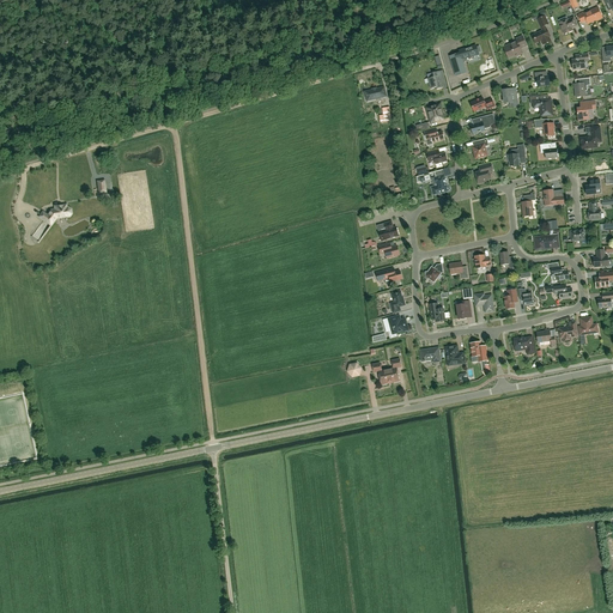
[(602,18),(599,11),(595,12),(594,10),(593,10),(589,11),(589,12),(584,14),(583,12),(578,14),(581,23),(587,20),(588,24),(596,20),(602,18)]
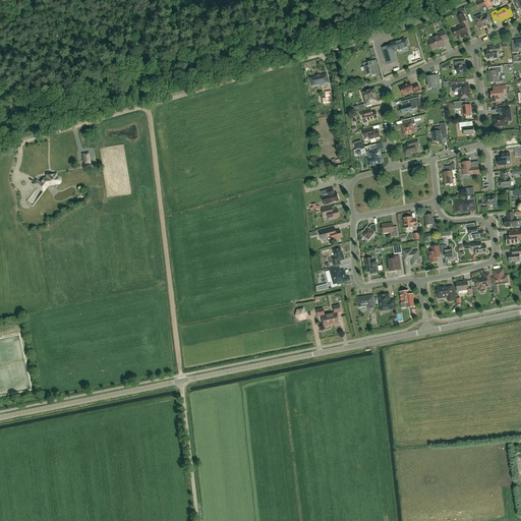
[(453,18),(457,16),(460,23),(461,26),(452,31),(455,37),(458,36),(460,35),(462,38),(468,36),(465,29),(466,27),(464,24),(463,22),(466,20),(463,13),(465,12),(464,9),(452,15),(453,18)]
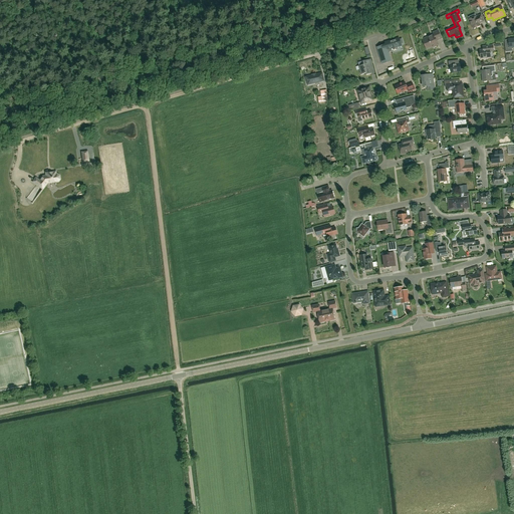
[(479,23),(484,21),(481,15),(477,17),(476,16),(469,19),(473,29),(480,26),(479,23)]
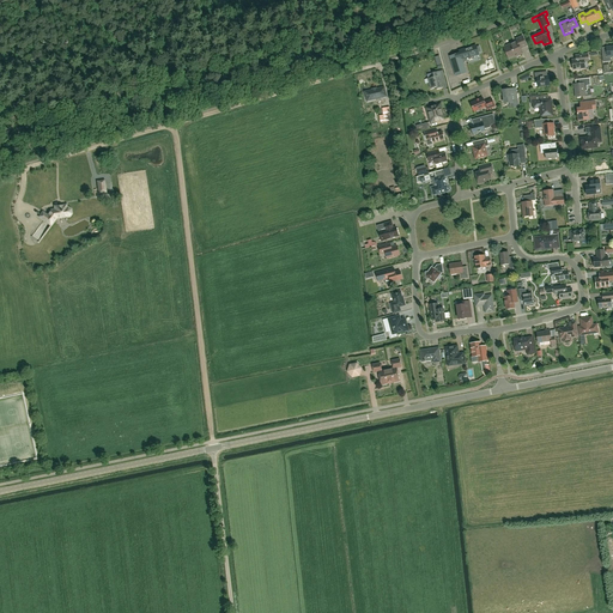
[(516,40),(517,41),(503,47),(509,59),(517,55),(519,56),(523,54),(521,49),(527,46),(522,36),(516,40)]
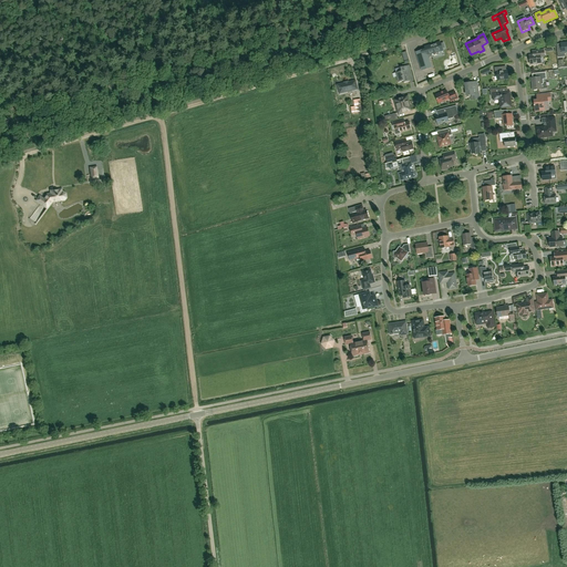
[(566,42),(562,43),(562,49),(557,50),(558,58),(565,57),(565,52),(566,52),(566,42)]
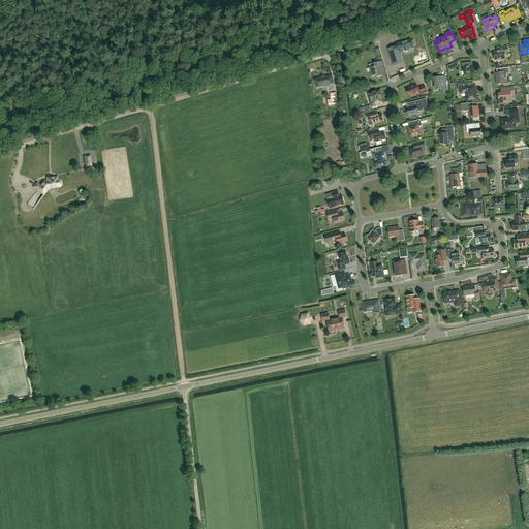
[(411,40),(399,43),(400,45),(389,49),(394,66),(403,63),(400,54),(403,53),(402,50),(413,47),(412,45),(415,44),(413,40),(411,40)]
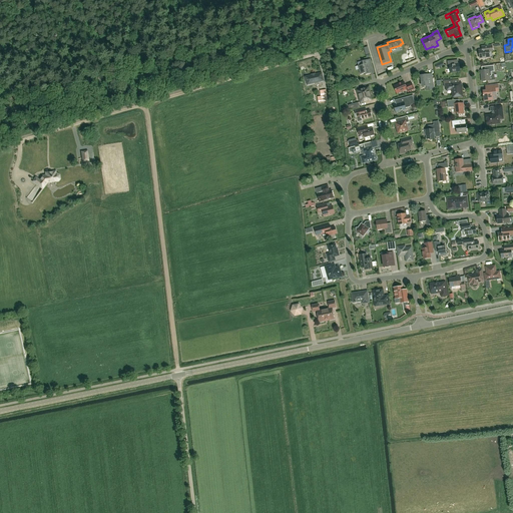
[(485,59),(487,57),(490,57),(489,54),(490,54),(491,53),(490,50),(492,50),(492,45),(483,46),(484,49),(483,50),(479,50),(480,58),(481,58),(483,59),(485,59)]
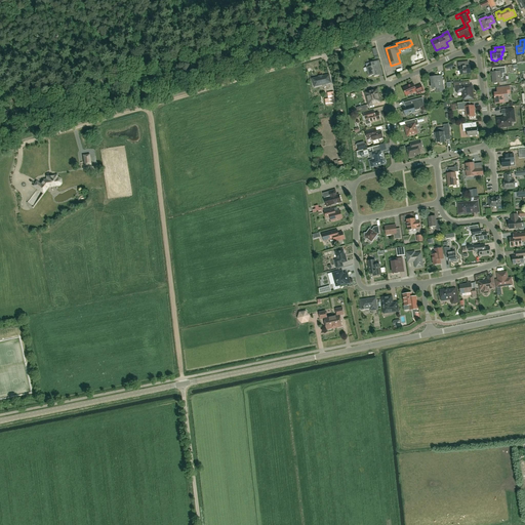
[(371,66),(366,68),(363,69),(364,72),(367,71),(369,76),(374,75),(374,77),(382,75),(378,61),(370,63),(371,66)]
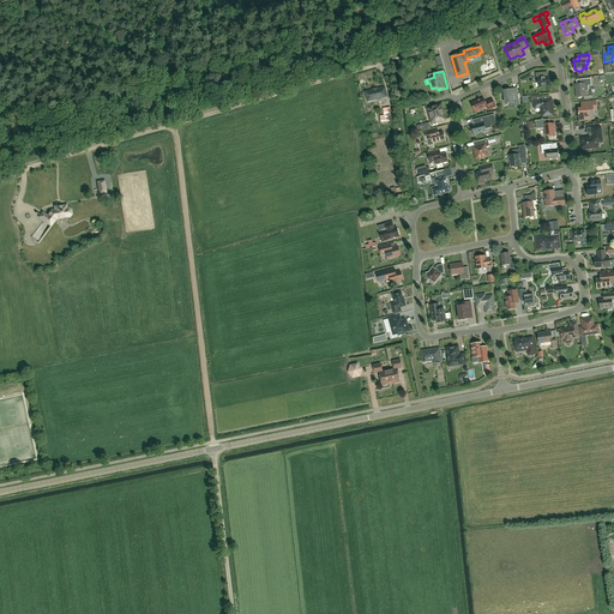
[(543,76),(543,72),(535,73),(536,82),(537,83),(539,83),(539,86),(551,85),(549,76),(545,77),(543,76)]
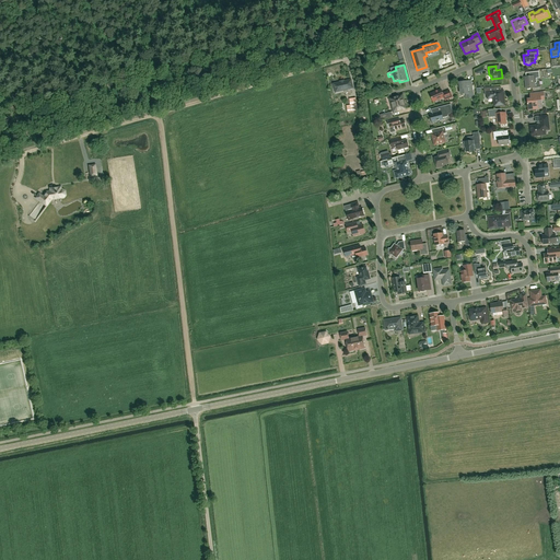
[(537,82),(536,79),(539,78),(539,71),(532,72),(532,77),(525,77),(526,89),(535,88),(534,84),(536,83),(537,82)]
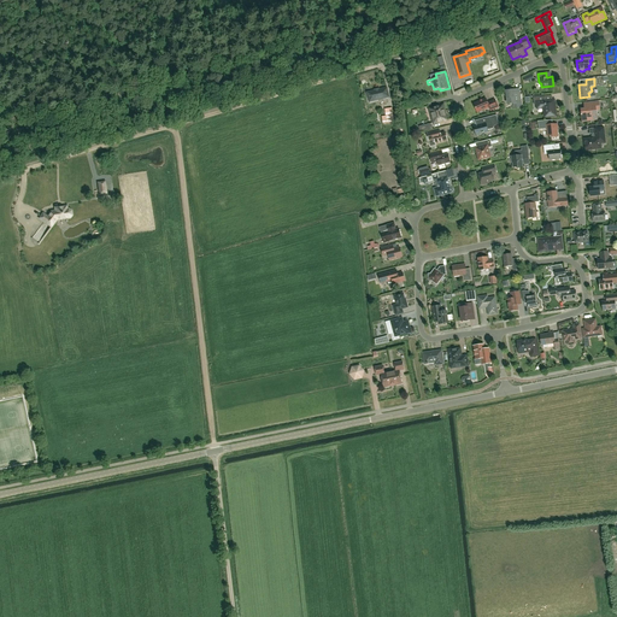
[(370,98),(389,92),(387,84),(380,86),(380,84),(366,88),(370,98)]
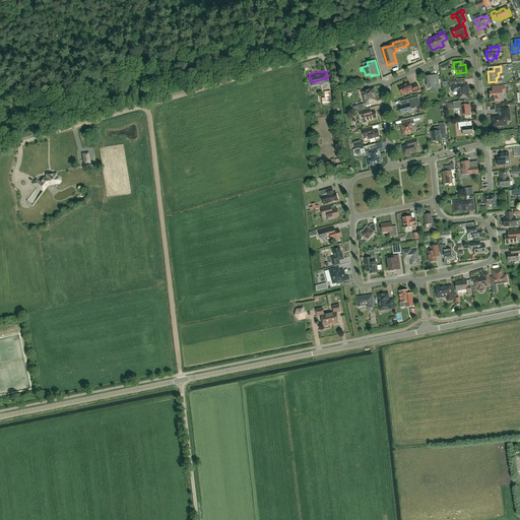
[(427,77),(428,87),(433,86),(434,90),(439,90),(438,76),(427,77)]
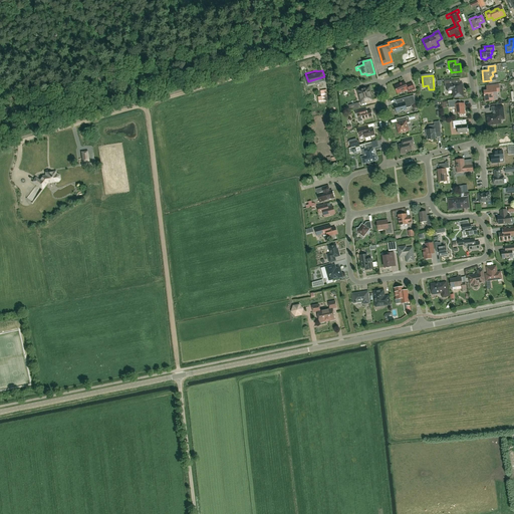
[(455,97),(463,96),(463,95),(462,84),(461,83),(455,84),(454,80),(445,81),(445,87),(447,87),(448,90),(453,89),(454,96),(455,97)]
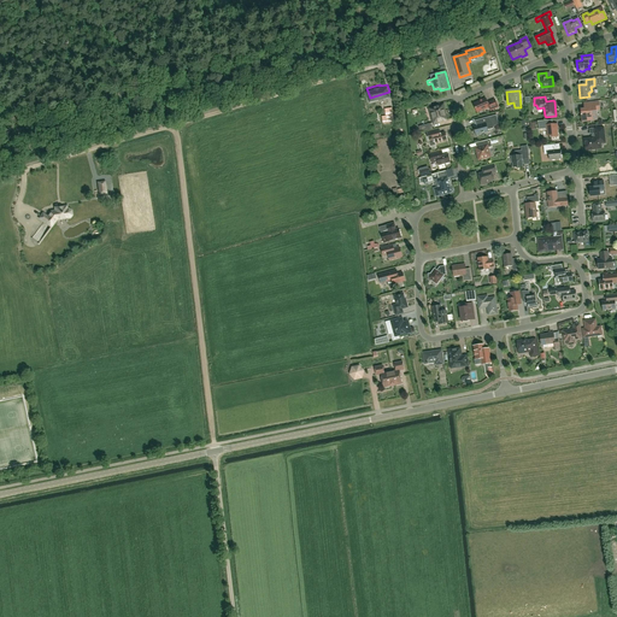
[(474,104),(477,112),(489,107),(491,111),(499,107),(495,99),(487,103),(486,98),(474,104)]
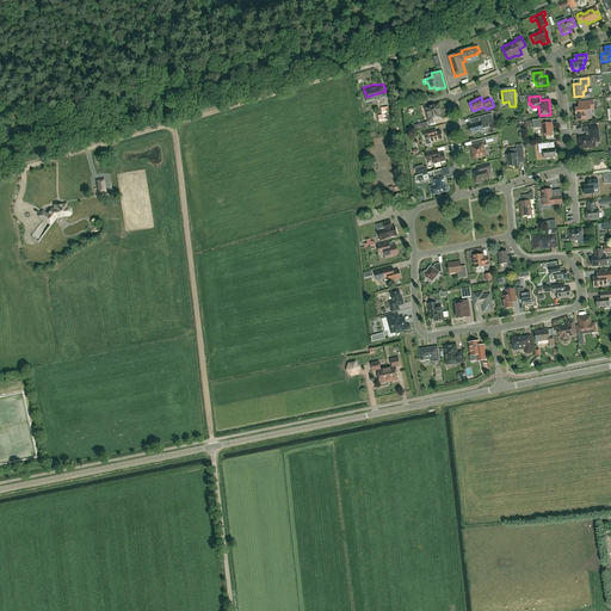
[(587,119),(591,118),(591,110),(594,110),(593,102),(584,102),(585,107),(584,107),(575,109),(576,118),(578,118),(578,119),(580,119),(581,118),(586,117),(587,119)]
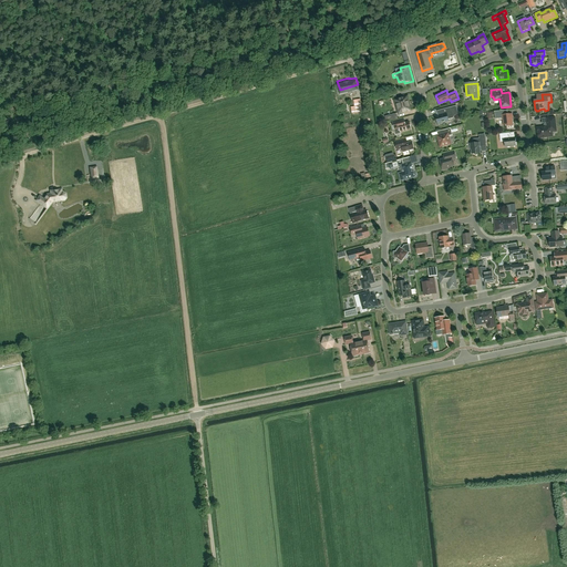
[(406,96),(394,100),(398,113),(411,110),(406,96)]
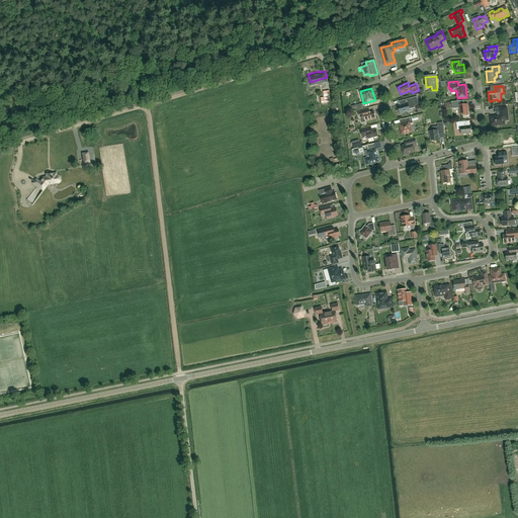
[(322,104),(331,103),(329,91),(323,91),(324,97),(321,98),(322,104)]
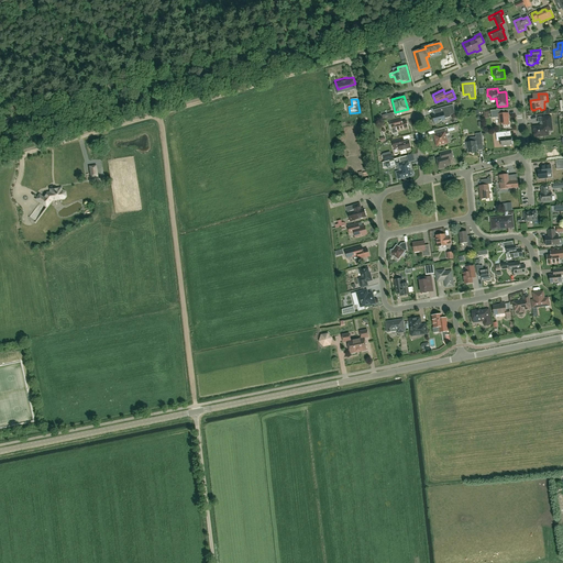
[(434,123),(439,122),(441,124),(442,121),(445,121),(445,119),(445,118),(446,118),(450,117),(451,114),(454,113),(455,111),(453,105),(439,109),(440,113),(432,116),(434,123)]
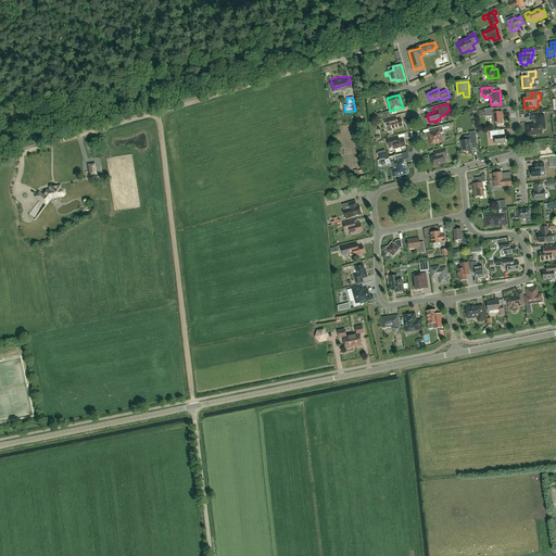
[(503,112),(493,113),(492,109),(484,110),(485,117),(491,116),(493,118),(493,123),(497,123),(497,124),(503,123),(502,116),(503,116),(503,112)]
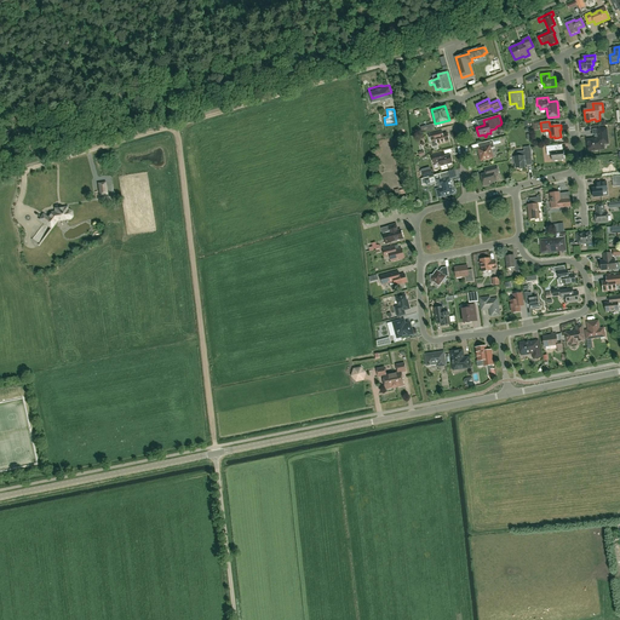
[(607,128),(597,130),(598,135),(597,135),(596,136),(596,137),(595,139),(587,141),(589,150),(603,149),(602,144),(608,143),(607,128)]
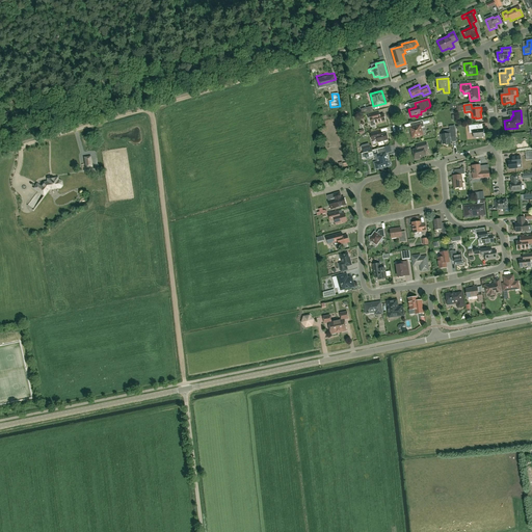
[(379,115),(379,112),(368,114),(370,122),(375,121),(375,124),(386,122),(383,114),(379,115)]
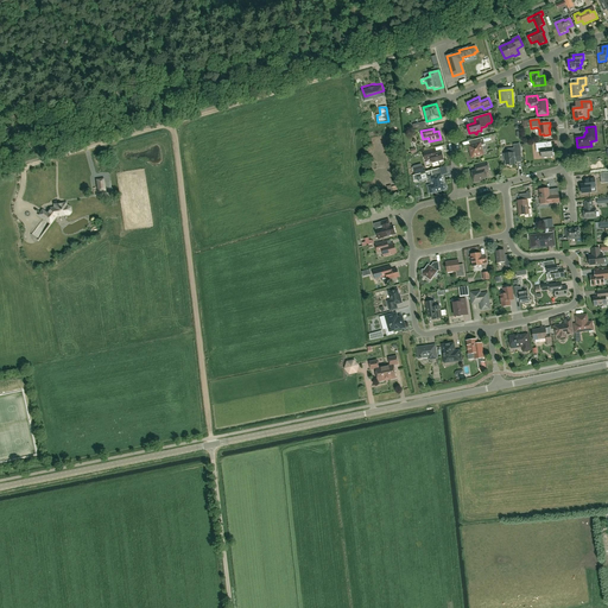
[(470,150),(473,158),(483,154),(481,146),(485,145),(483,138),(475,139),(476,144),(469,146),(470,151),(470,150)]
